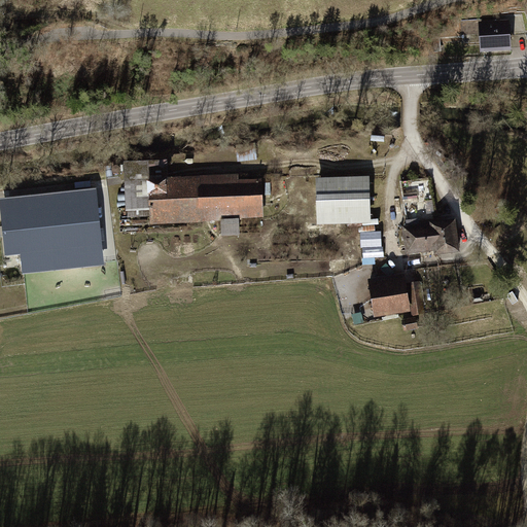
[(508,21),(461,23),(462,39),(477,38),(478,54),(511,51),(508,21)]
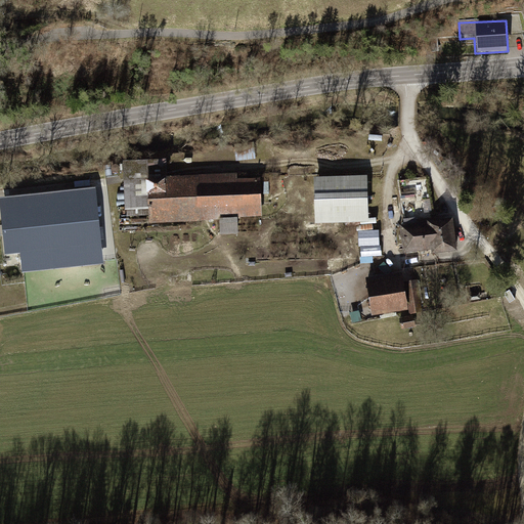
[(168,160),(123,163),(126,212),(148,211),(149,226),(219,222),(220,235),(238,234),(237,219),(264,217),(261,179),(236,181),(235,174),(169,179),(168,160)]
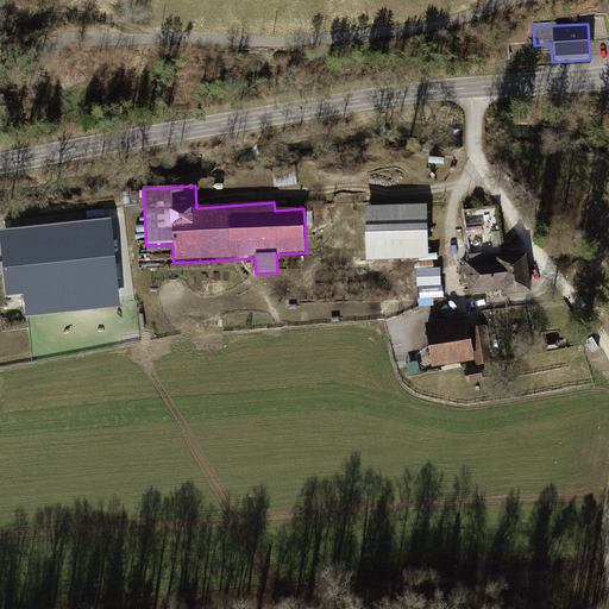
[(428,203),(365,206),(368,261),(429,258),(428,203)]
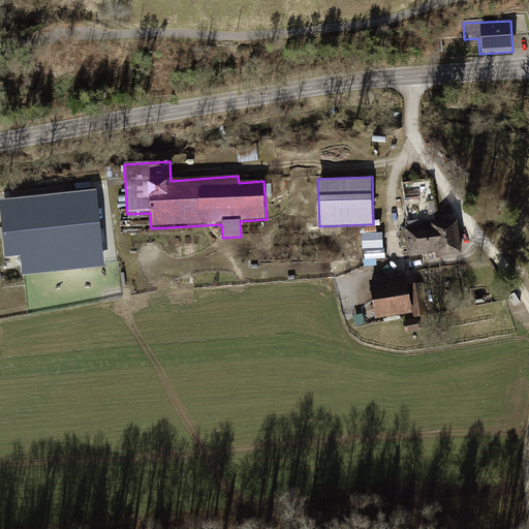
[(400,182),(409,255),(435,252),(436,260),(463,256),(458,219),(440,221),(434,178),(400,182)]
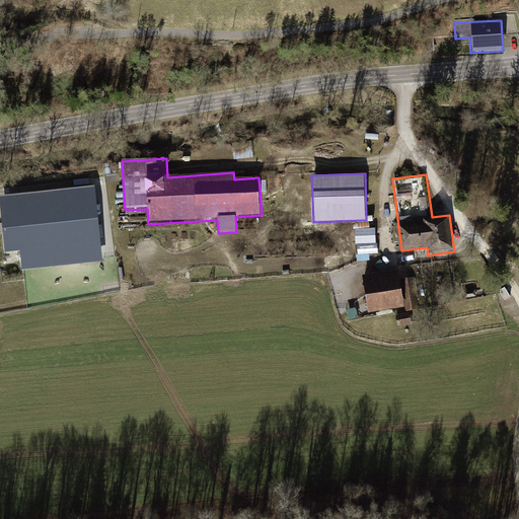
[(93,188),(2,197),(7,248),(24,246),(26,265),(100,257),(93,188)]
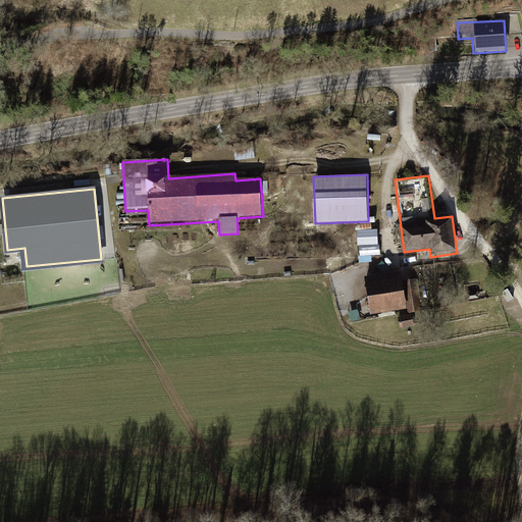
[(362,256),(381,254),(380,244),(361,246),(362,256)]
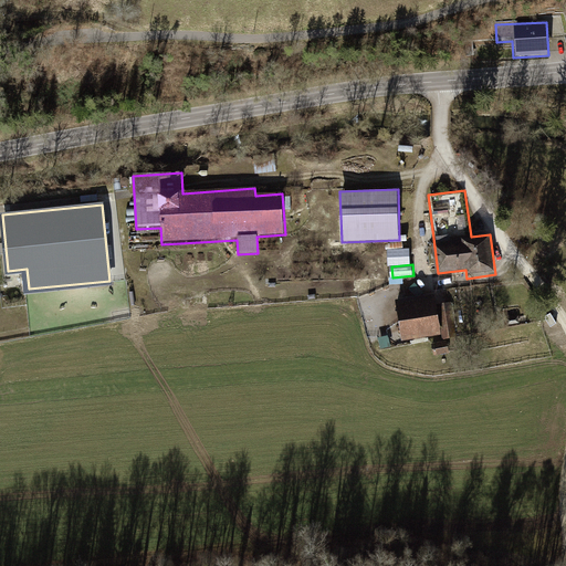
[(435,295),(396,301),(402,342),(441,335),(435,295)]
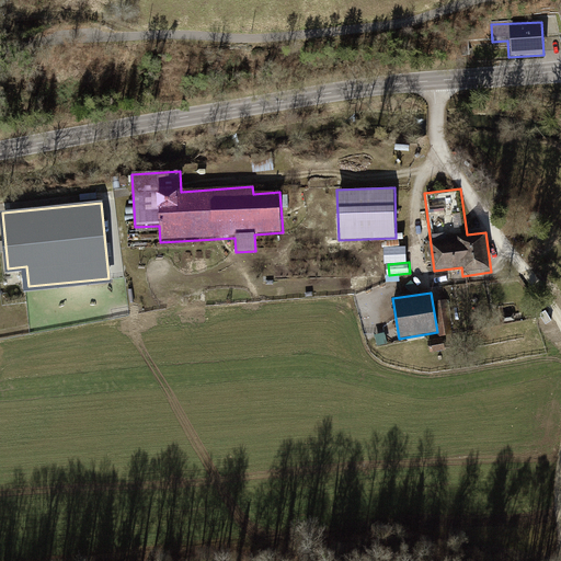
[(449,300),(436,302),(441,335),(455,333),(449,300)]
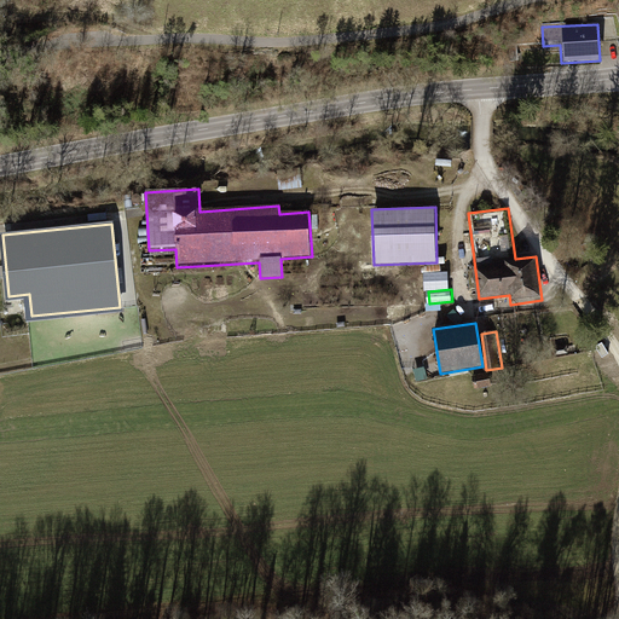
[(490,375),(474,377),(476,391),(492,388),(490,375)]
